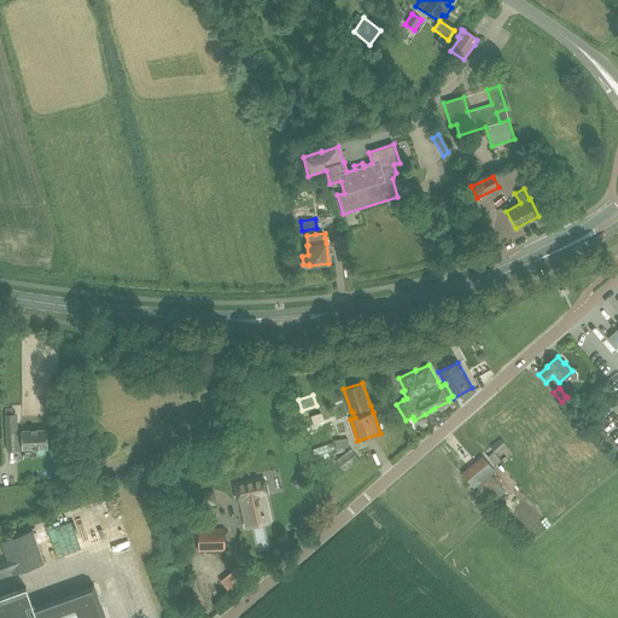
[(304,433),(321,432),(320,410),(305,412),(305,423),(304,423),(304,433)]
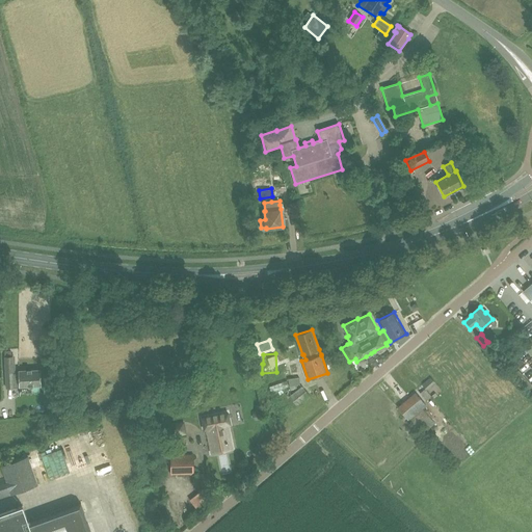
[(15,357),(5,358),(6,372),(6,373),(6,387),(6,388),(15,388),(15,387),(20,386),(20,387),(41,386),(40,369),(20,370),(20,372),(16,373),(15,357)]
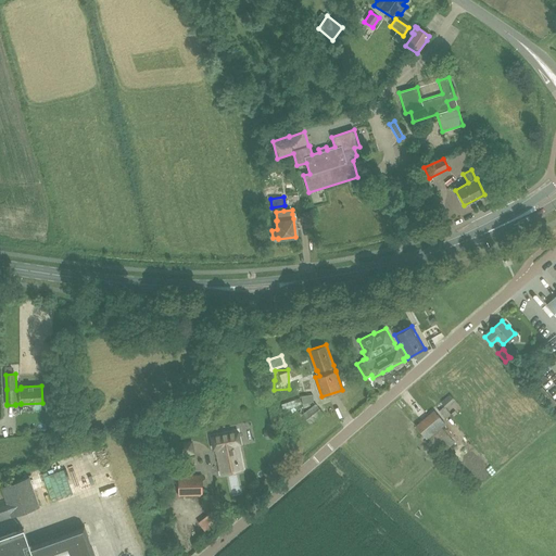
[(384,382),(388,388),(399,380),(395,375),(384,382)]
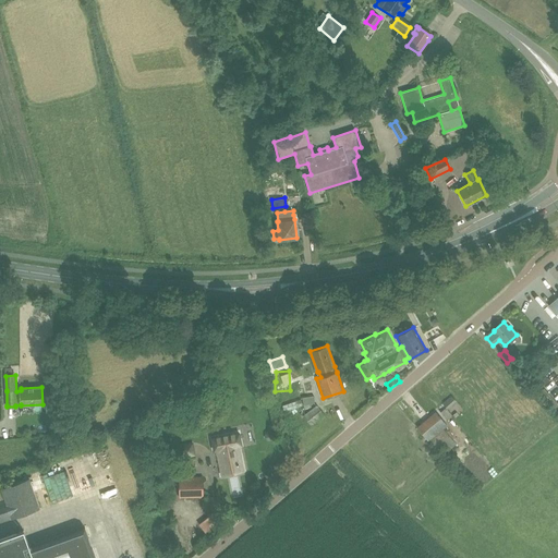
[(544,387),(540,391),(553,408),(557,403),(544,387)]
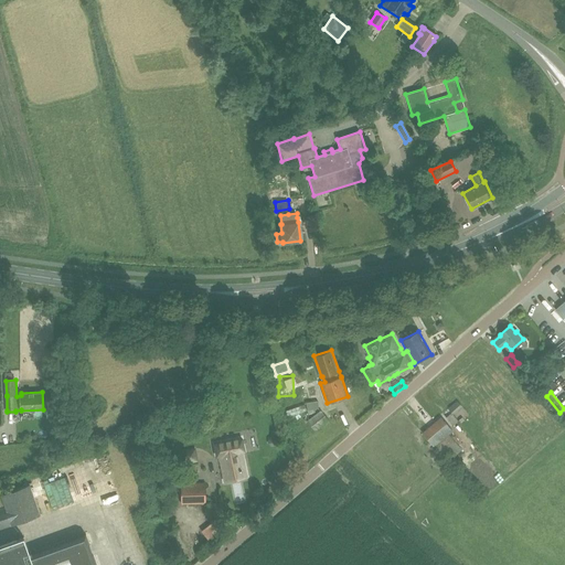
[(311,401),(306,402),(308,413),(316,412),(315,408),(319,407),(317,394),(310,395),(311,401)]
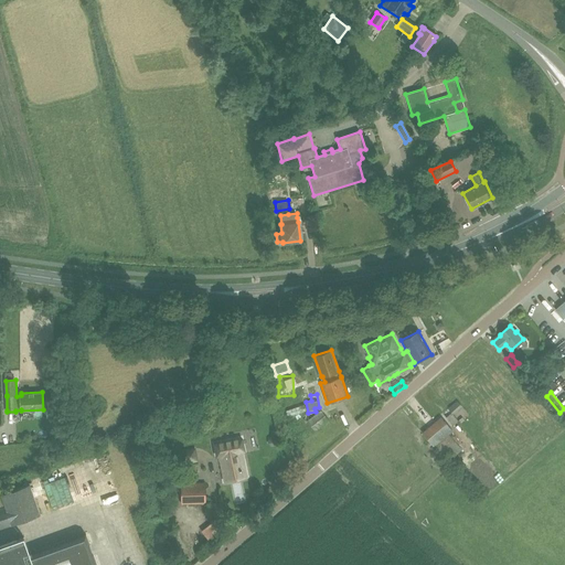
[(457,401),(448,408),(454,414),(462,406),(457,401)]
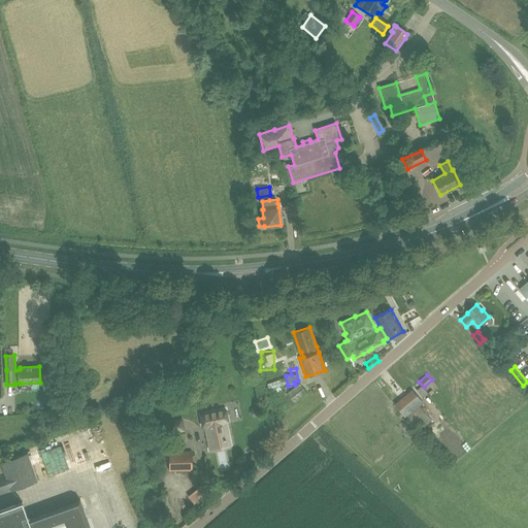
[(285,377),(267,384),(269,390),(287,384),(285,377)]
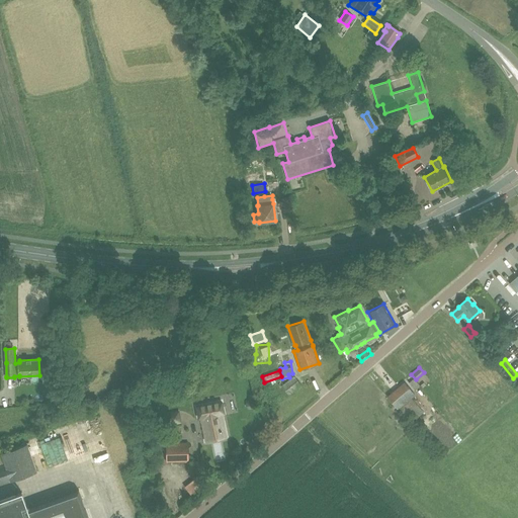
[(294,375),(281,385),(288,395),(301,384),(294,375)]
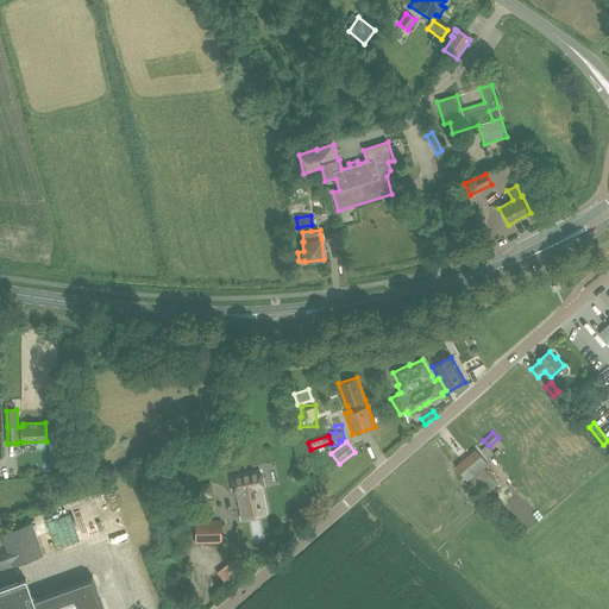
[(487,445),(481,450),(488,459),(494,454),(487,445)]
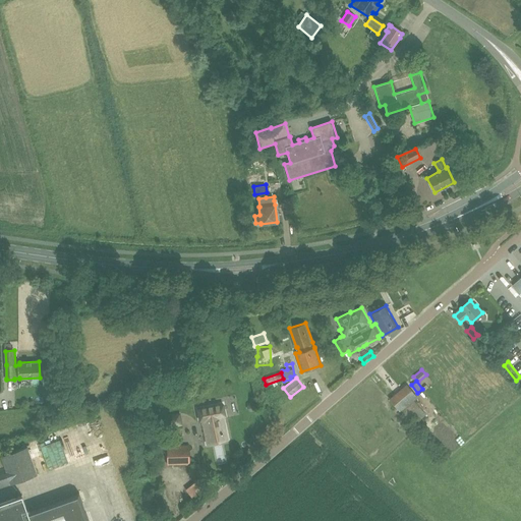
[(406,385),(389,399),(407,419),(413,413),(419,420),(426,414),(416,403),(419,400),(417,398),(418,398),(406,385)]
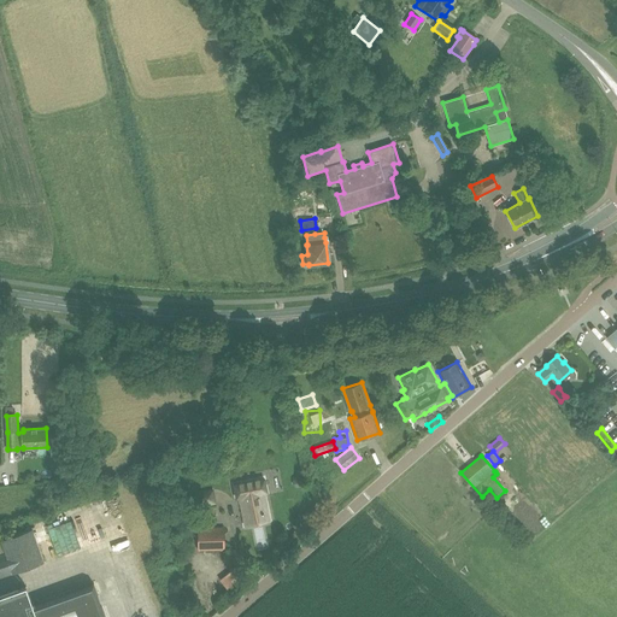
[(293,480),(293,483),(295,487),(300,487),(303,483),(303,480),(300,476),(295,476),(293,480)]
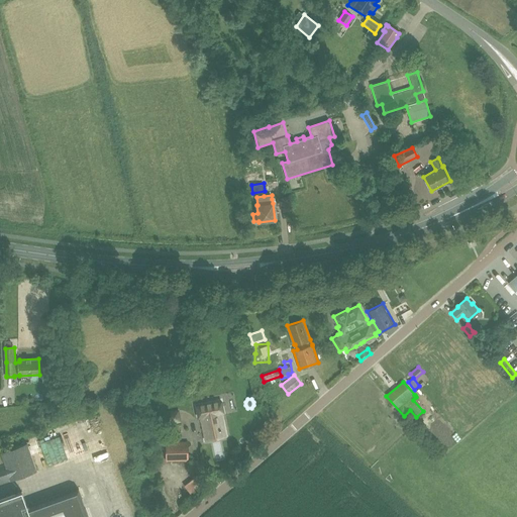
[(222,401),(195,405),(198,418),(200,418),(204,441),(227,436),(223,413),(225,413),(222,401)]
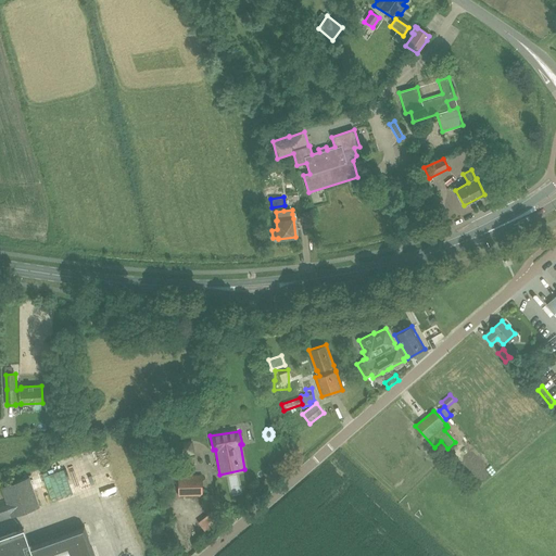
[(509,452),(515,446),(509,441),(504,445),(509,452)]
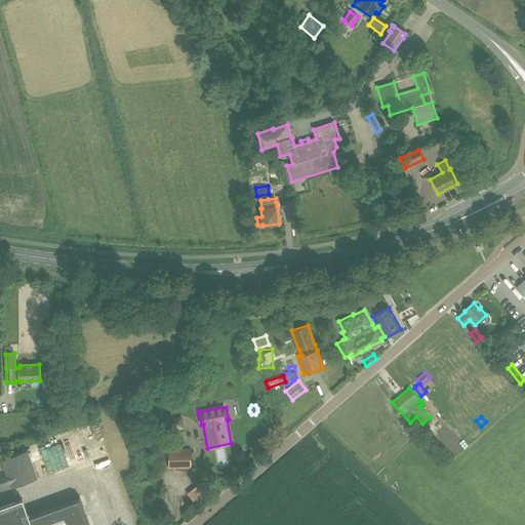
[(168,467),(168,468),(191,468),(191,447),(168,448),(168,450),(168,467)]
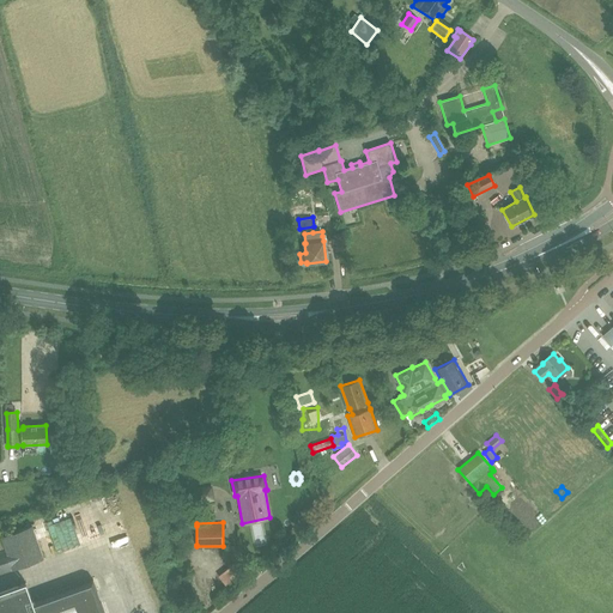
[(0,572),(43,558),(32,526),(0,536),(0,572)]
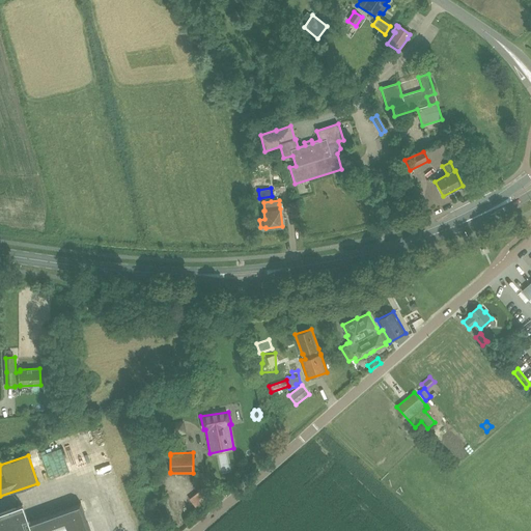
[(198,492),(189,499),(196,508),(205,501),(198,492)]
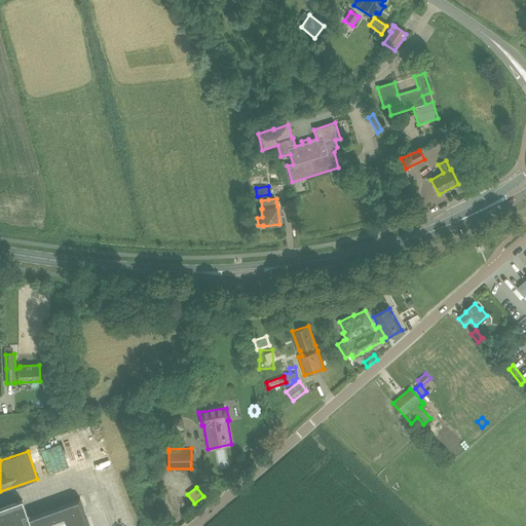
[(15,501),(0,506),(0,525),(89,525),(80,497),(28,516),(22,500),(15,502),(15,501)]
